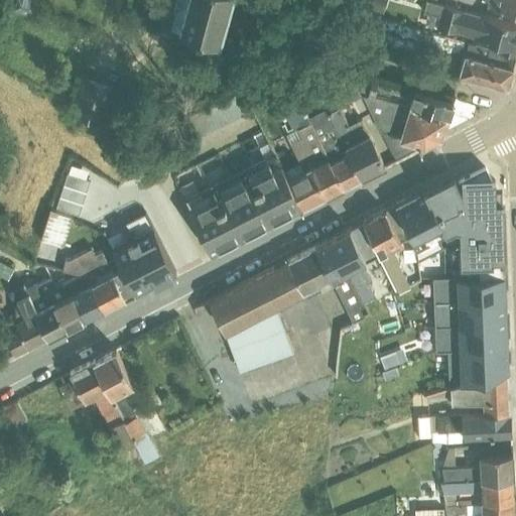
[(28,0),(16,0),(13,12),(33,18),(37,3),(28,0)]
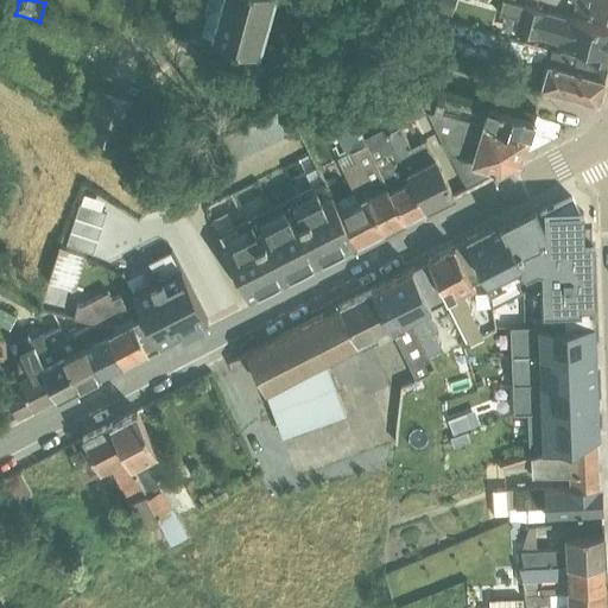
[(207,0),(204,12),(208,13),(202,32),(260,52),(274,0),(207,0)]
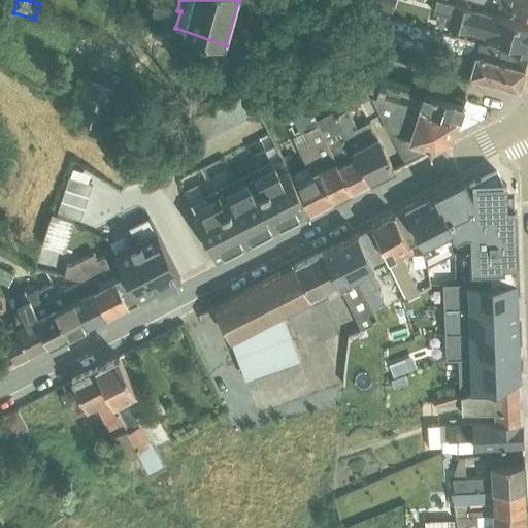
[(380,0),(377,8),(392,12),(395,0),(380,0)]
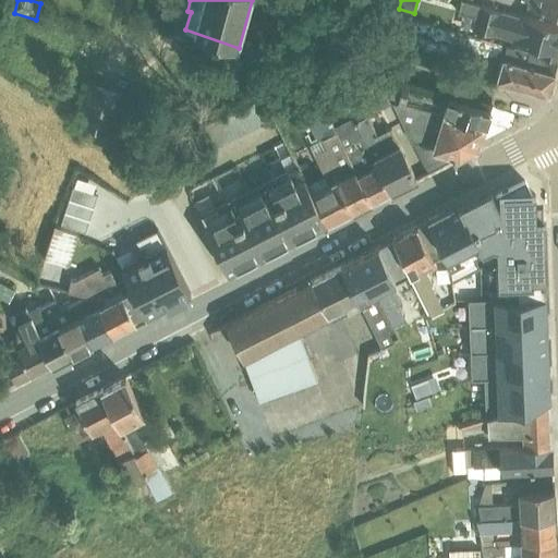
[(543,47),(557,51),(557,27),(464,0),(461,0),(458,12),(475,16),(472,27),(533,44),(531,51),(541,55),(543,47)]
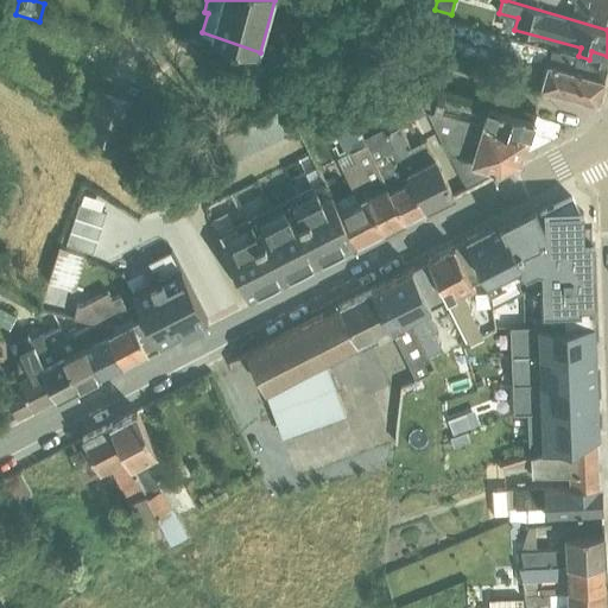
[(607,0),(575,0),(574,5),(607,14),(607,0)]
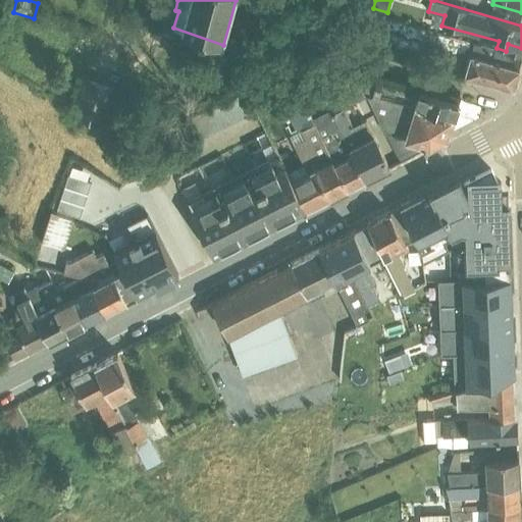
[(521,55),(506,51),(497,48),(481,43),(480,45),(473,43),(467,61),(437,50),(433,65),(514,89),(521,58),(521,55)]
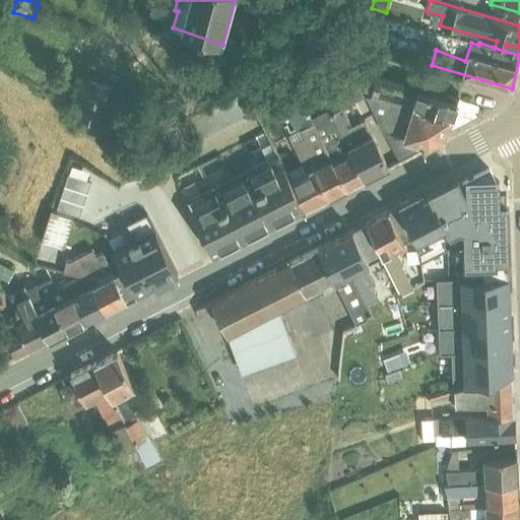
[(519,48),(506,44),(504,51),(519,55),(519,48)]
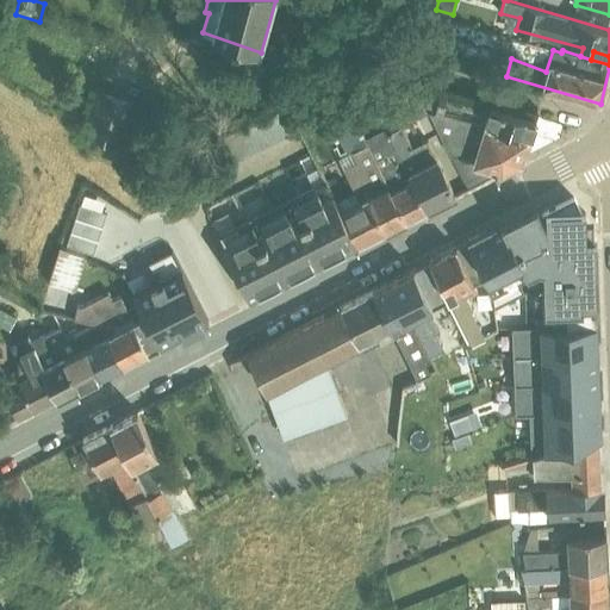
[(483,124),(531,136),(536,118),(436,88),(408,80),(398,83),(416,118),(430,112),(443,114),(446,103),(486,114),(483,124)]
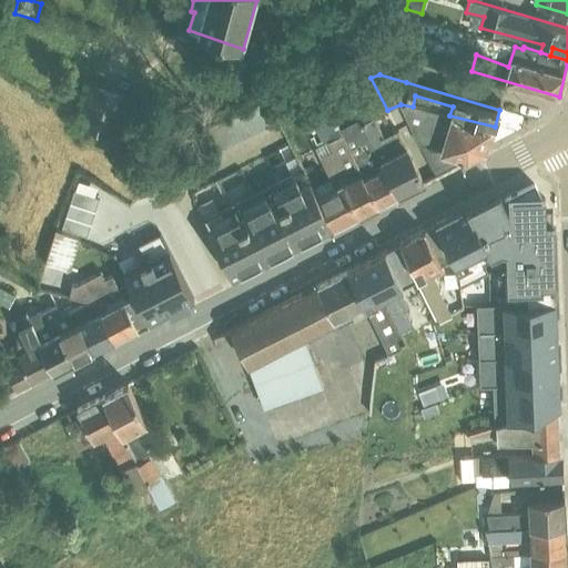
[(310,103),(324,97),(350,84),(346,77),(280,109),(284,115),(297,110),(310,103)]
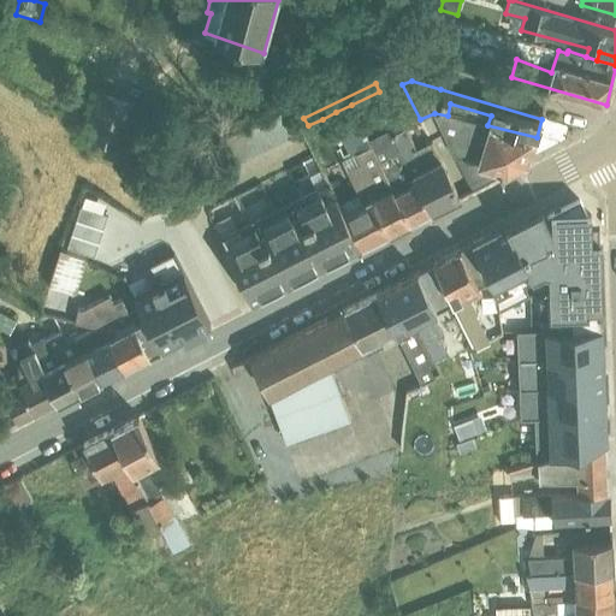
[(99,92),(86,137),(118,147),(132,101),(99,92)]
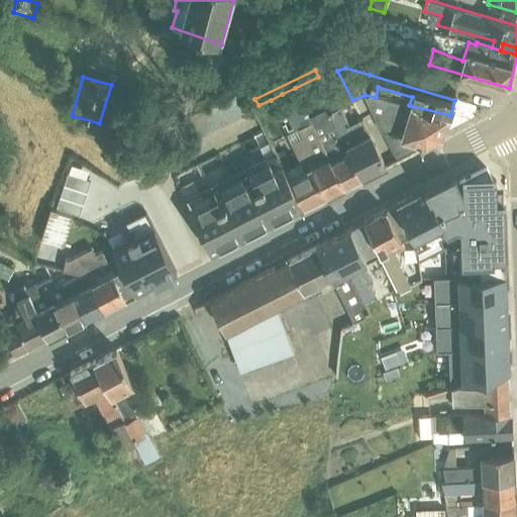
[(295,88),(282,94),(288,107),(284,109),(294,129),(287,132),(302,163),(305,170),(319,199),(344,187),(309,116),(295,88)]
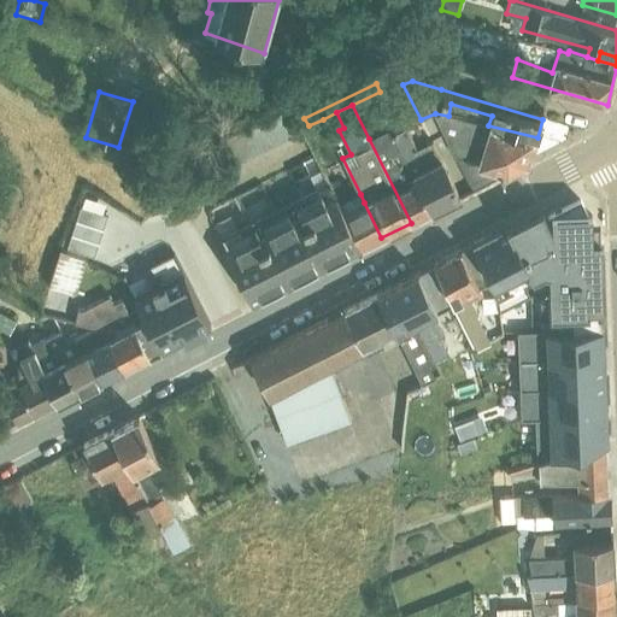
[(291,106),(227,137),(239,163),(303,130),(295,116),(291,106)]
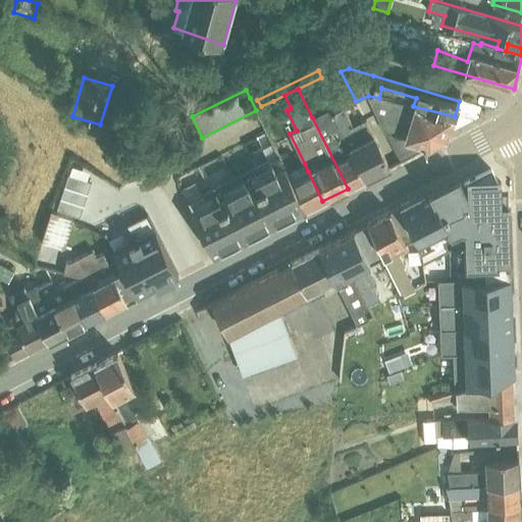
[(455,116),(413,106),(379,98),(368,96),(392,143),(401,161),(444,140),(445,140),(449,134),(450,132),(455,116)]
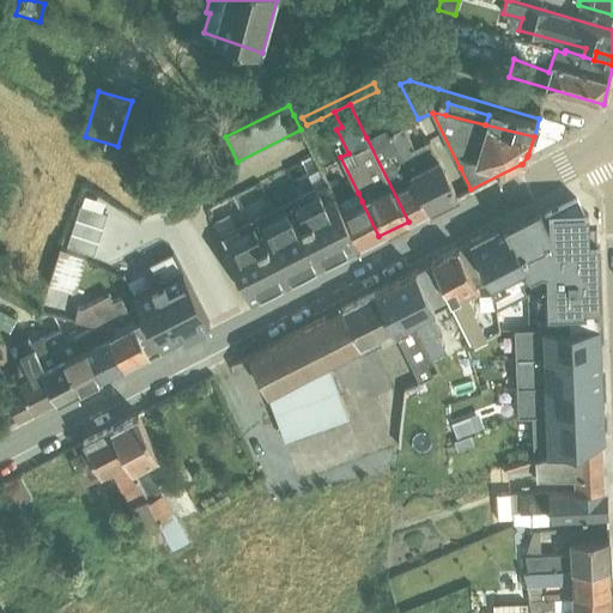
[(388,127),(430,211),(459,196),(448,175),(439,158),(438,158),(423,167),(414,149),(399,117),(386,125),(388,127)]
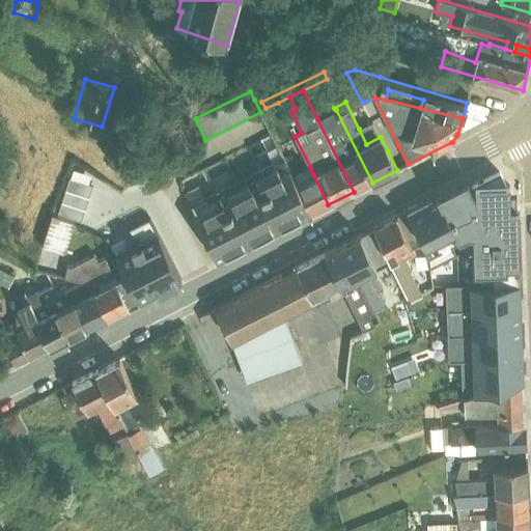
[(317,119),(354,192),(372,183),(336,110),(317,119)]
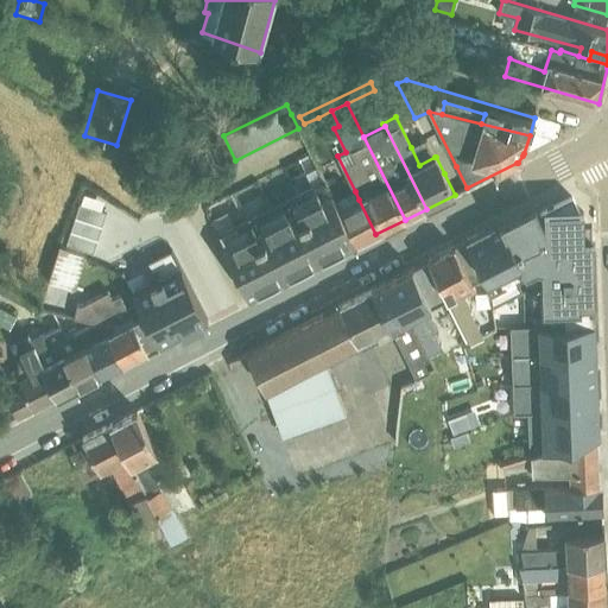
[(419,165),(435,157),(426,140),(411,147),(419,165)]
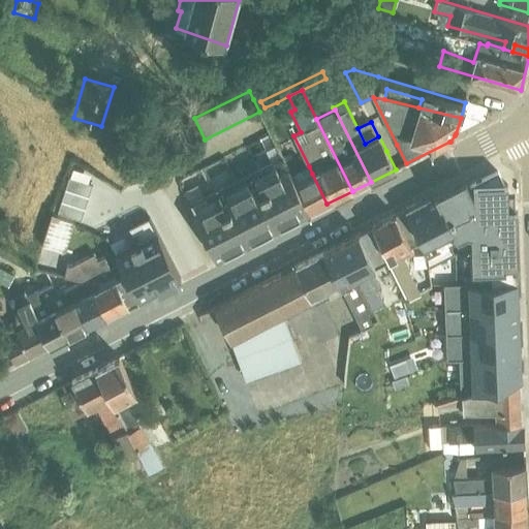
[(296,182),(292,175),(283,157),(234,182),(263,237),(311,212),(296,182)]
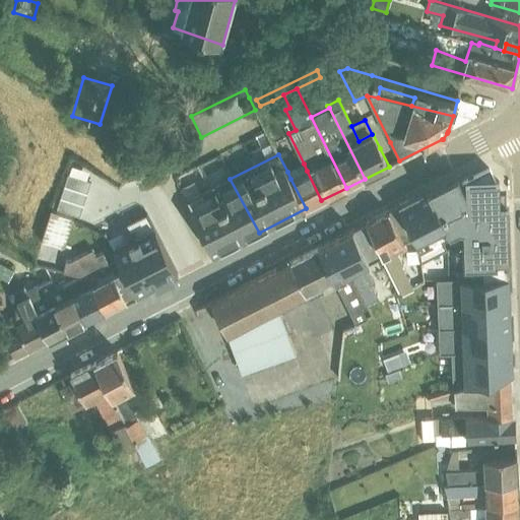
[(287,172),(290,179),(307,171),(304,164),(287,172)]
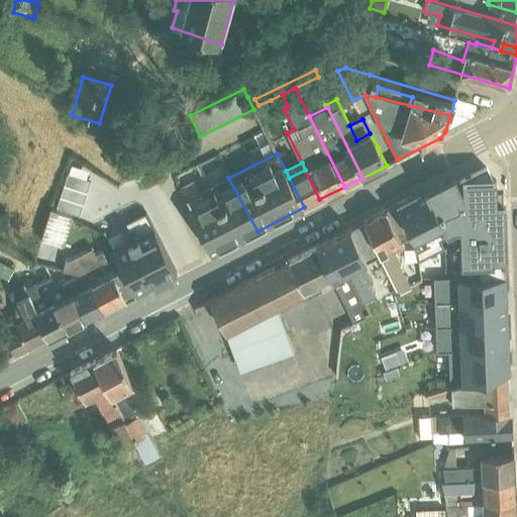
[(397,205),(386,211),(401,241),(412,235),(413,234),(418,247),(419,261),(444,247),(438,235),(446,231),(449,236),(461,237),(461,249),(457,249),(457,278),(505,277),(509,277),(506,204),(504,204),(504,201),(490,174),(487,169),(459,183),(455,175),(397,205)]
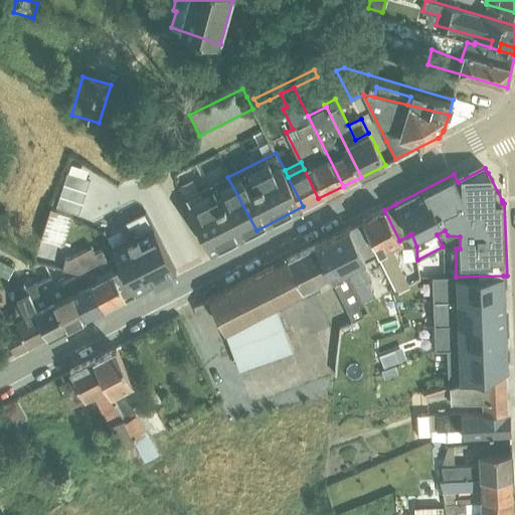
[(288,177),(303,206),(318,198),(304,169),(288,177)]
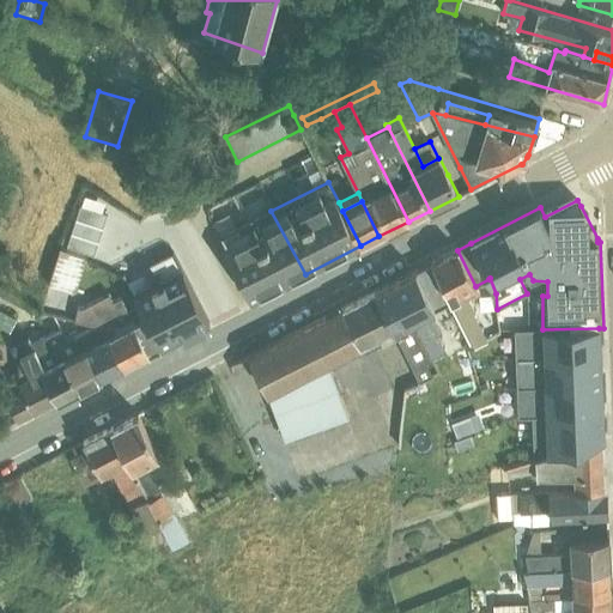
[(83,204),(74,217),(95,228),(102,214),(83,204)]
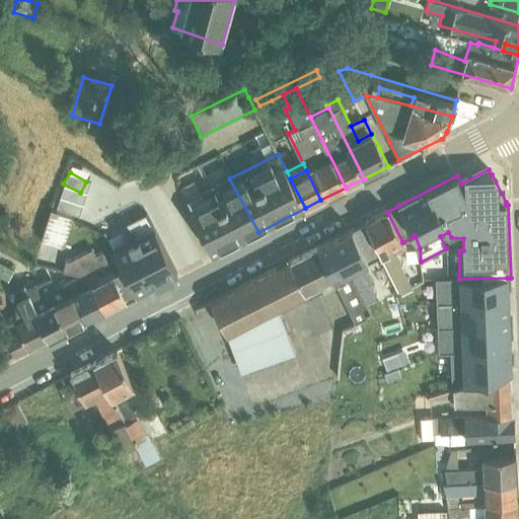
[(229,178),(186,201),(213,254),(258,232),(229,178)]
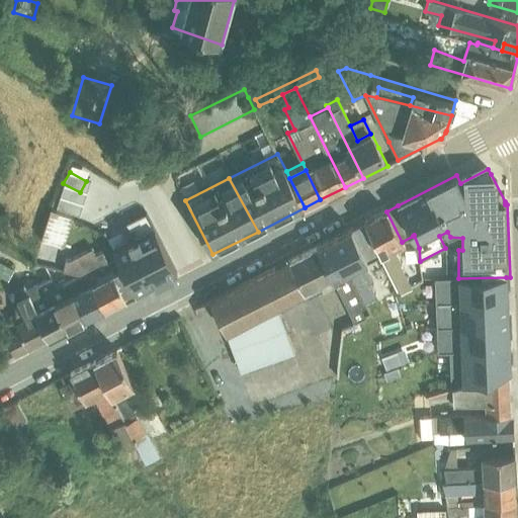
[(51,209),(40,239),(64,247),(73,219),(51,209)]
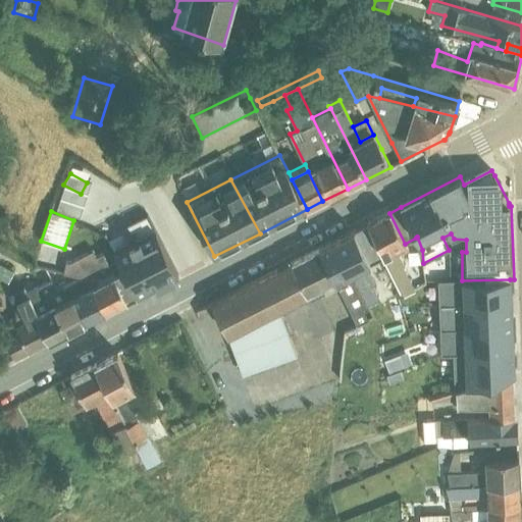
[(368,223),(382,257),(401,295),(414,289),(403,264),(404,264),(399,253),(408,249),(405,244),(389,213),(368,223)]
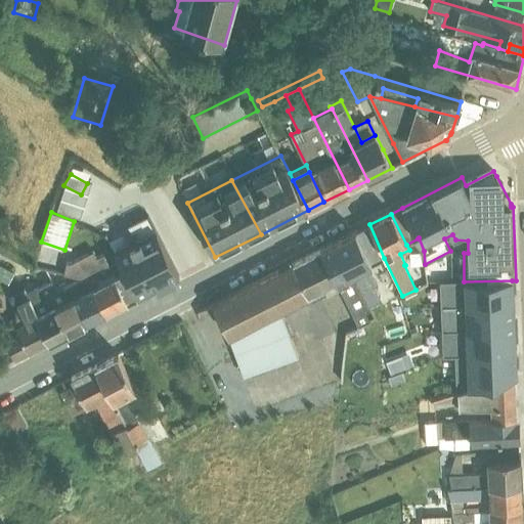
[(124,271),(137,297),(179,275),(148,216),(125,227),(131,239),(127,242),(129,246),(116,253),(120,262),(124,271)]
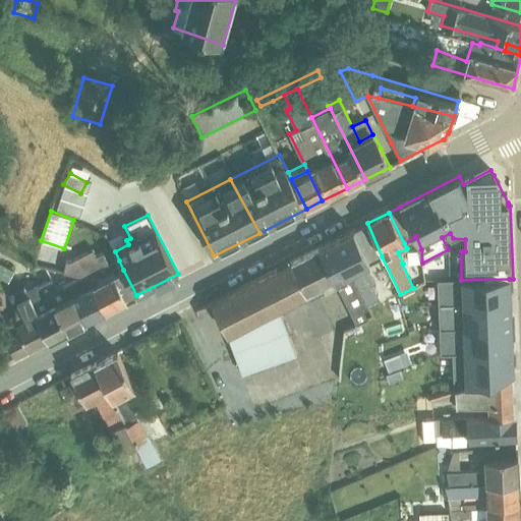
[(351,274),(366,304),(385,295),(378,281),(374,282),(366,265),(382,256),(367,223),(329,243),(346,276),(351,274)]
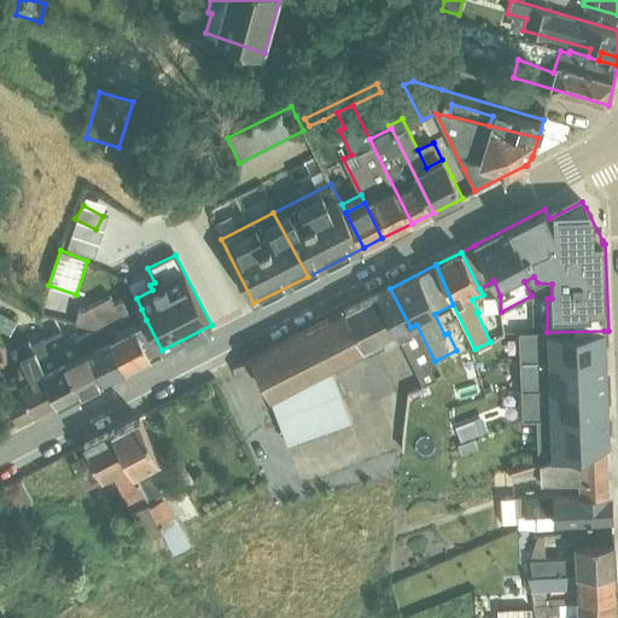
[(379,295),(401,342),(423,385),(425,384),(435,379),(429,367),(436,362),(435,361),(417,325),(410,327),(390,289),(379,295)]
